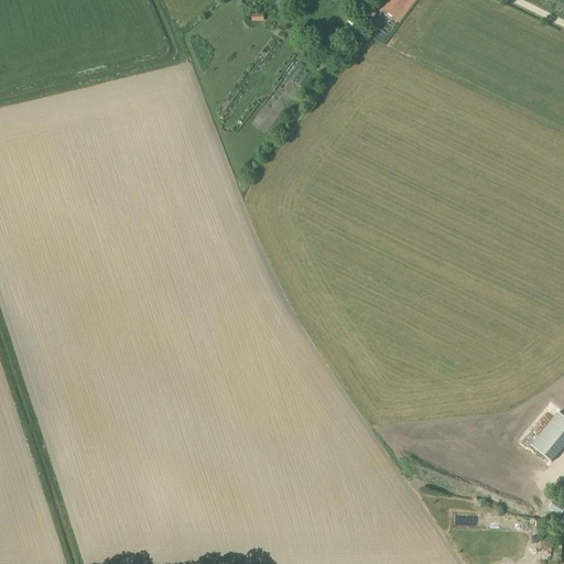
[(399,23),(415,0),(391,0),(383,11),(399,23)]
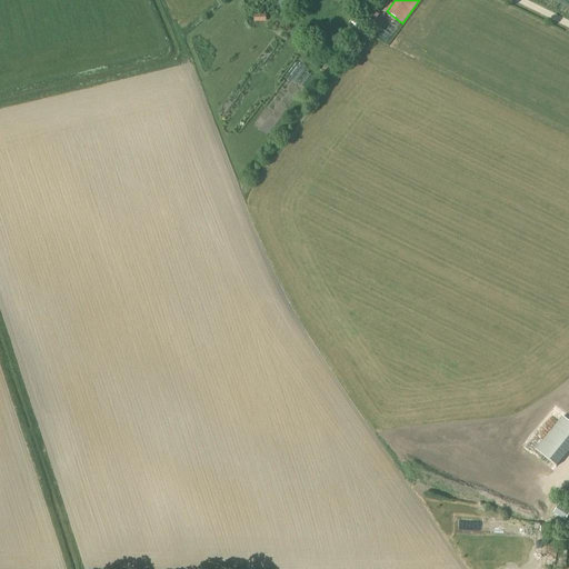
[(371,27),(379,16),(375,12),(367,22),(371,27)]
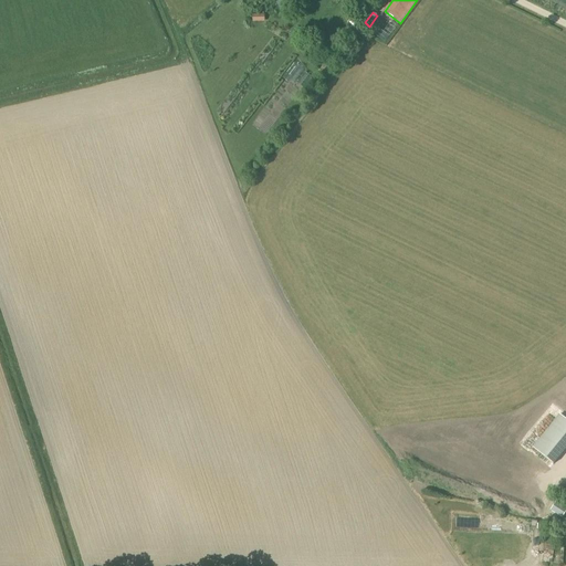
[(536,448),(556,464),(565,451),(565,415),(564,413),(536,448)]
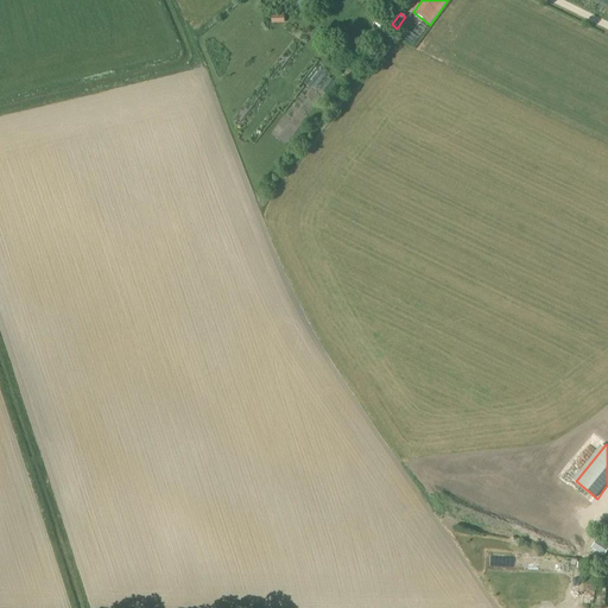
[(607,550),(607,545),(597,539),(591,549),(603,557),(607,550)]
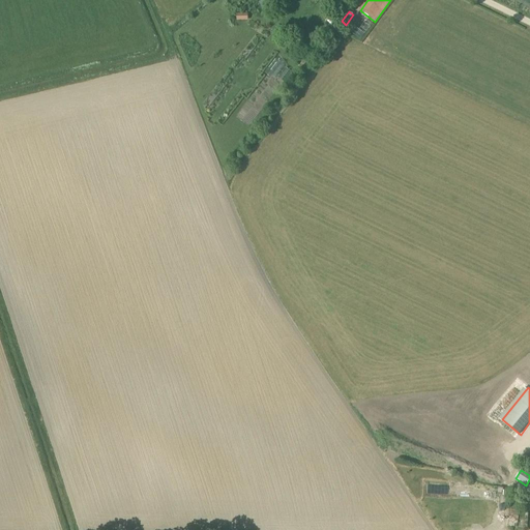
[(106,490),(110,496),(116,492),(112,487),(106,490)]
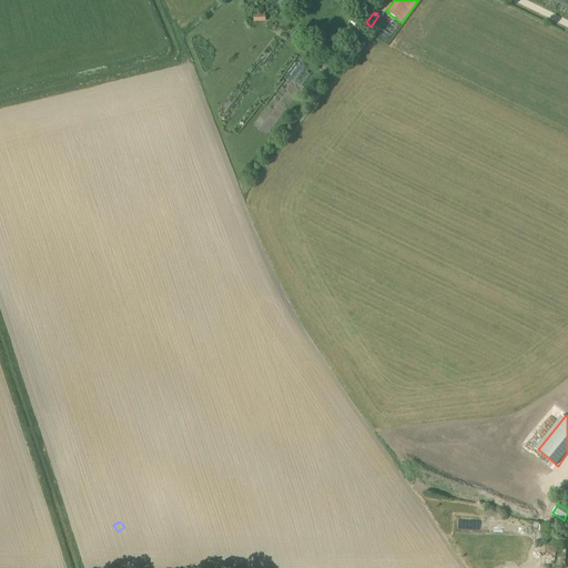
[(540,544),(549,544),(550,526),(541,526),(540,544)]
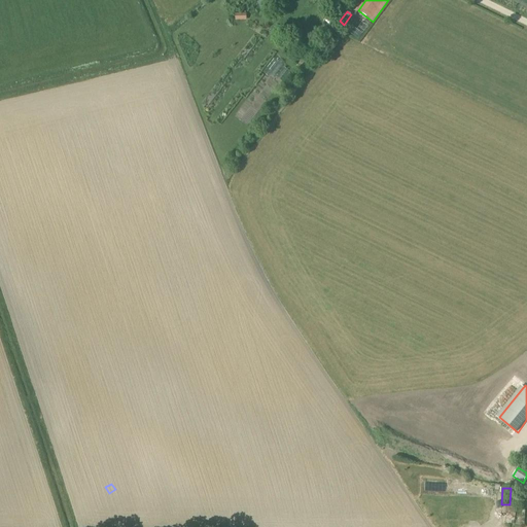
[(459,507),(459,497),(448,497),(448,506),(459,507)]
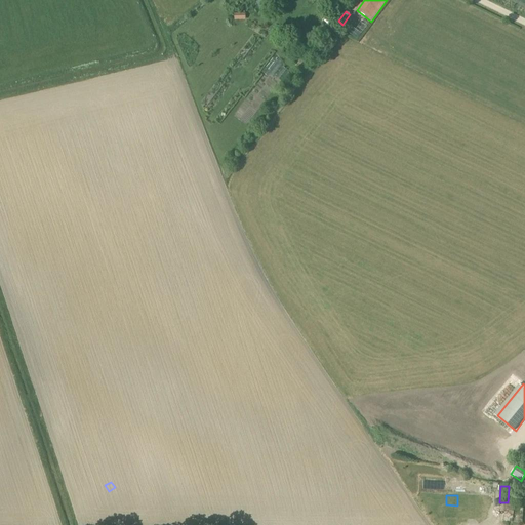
[(510,510),(509,524),(518,524),(519,510),(510,510)]
